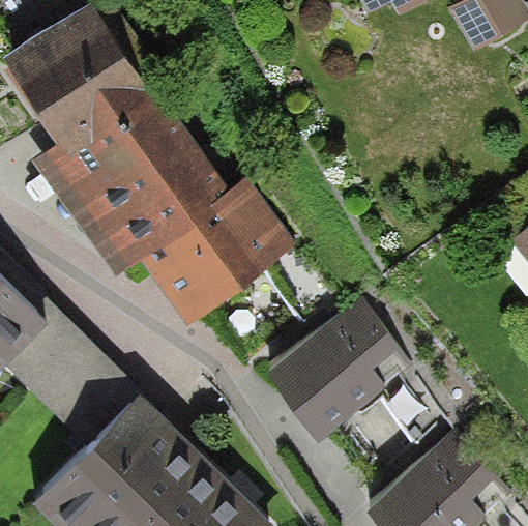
[(361,0),(370,13),(391,1),(401,18),(430,0),(449,0),(452,4),(459,0),(361,0)]
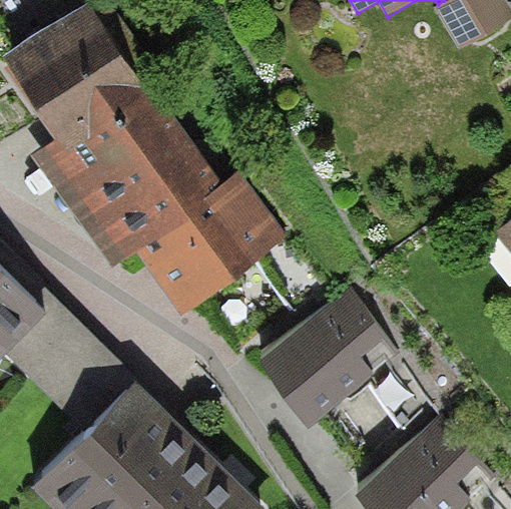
[(510,6),(506,0),(444,0),(438,4),(435,6),(460,47),(510,14),(510,6)]
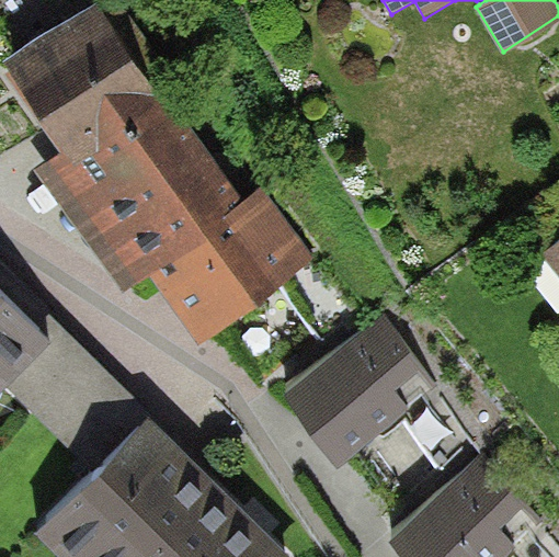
[(99,10),(4,71),(59,152),(35,167),(121,292),(148,274),(242,202),(163,89),(158,94),(99,10)]
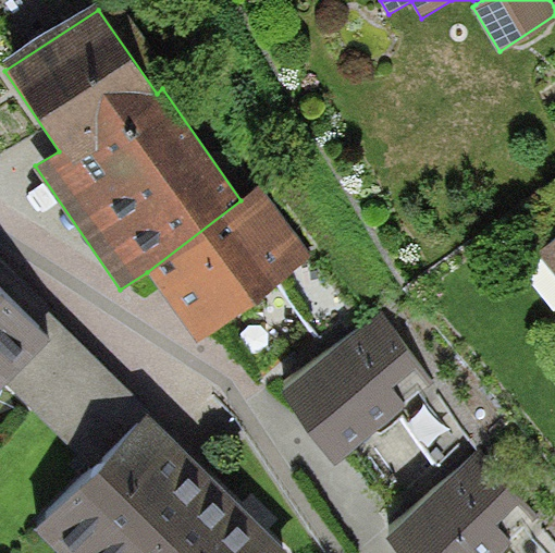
[(241,200),(147,272),(200,341),(313,254),(260,186),(241,200)]
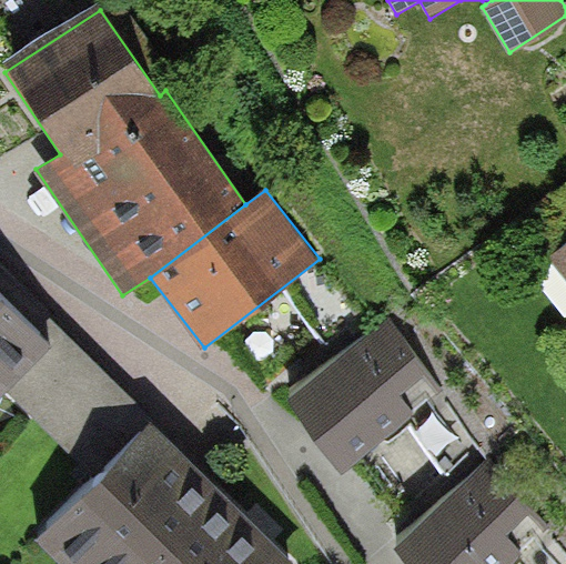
[(565,239),(547,254),(565,279),(565,239)]
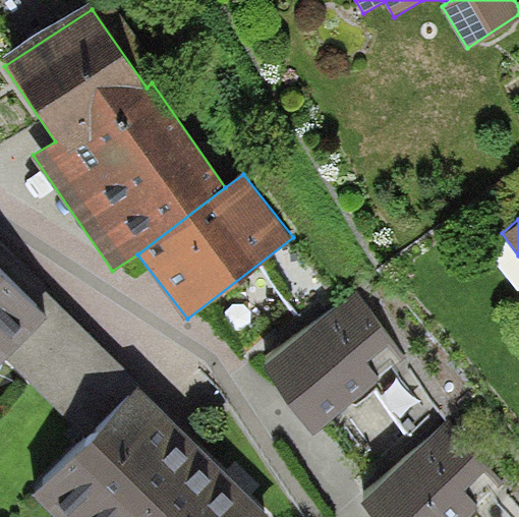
[(0,361),(44,318),(0,274),(0,361)]
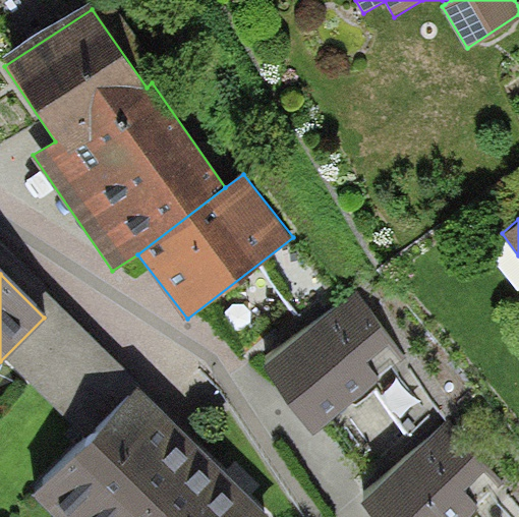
[(404,352),(354,289),(262,370),(311,437),(404,352)]
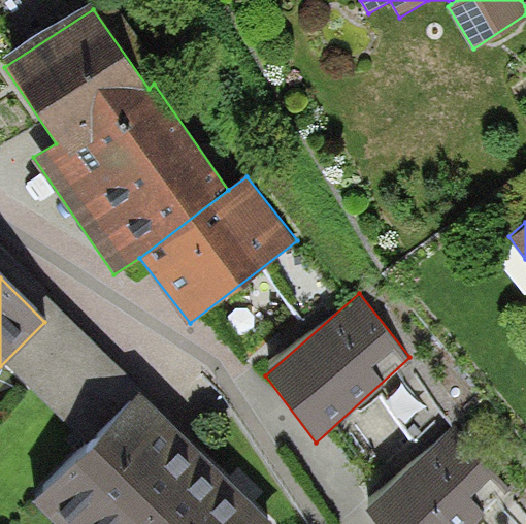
[(273,523),(138,394),(34,502),(56,523),(273,523)]
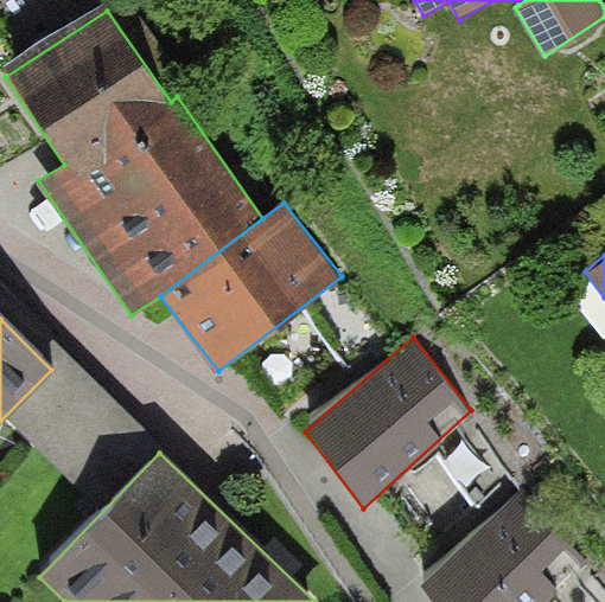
[(543,601),(587,558),(520,488),(419,588),(431,601),(543,601)]
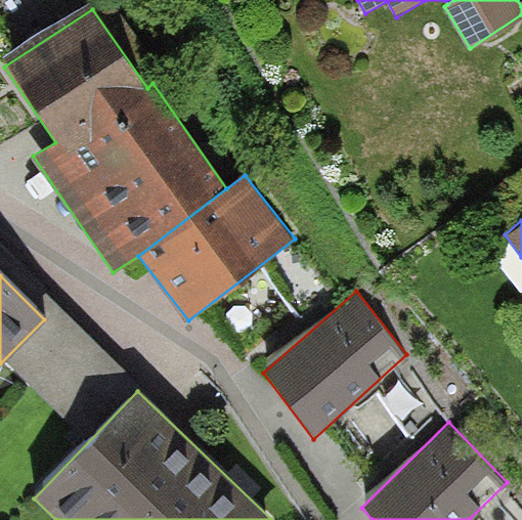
All buildings are outlined.
